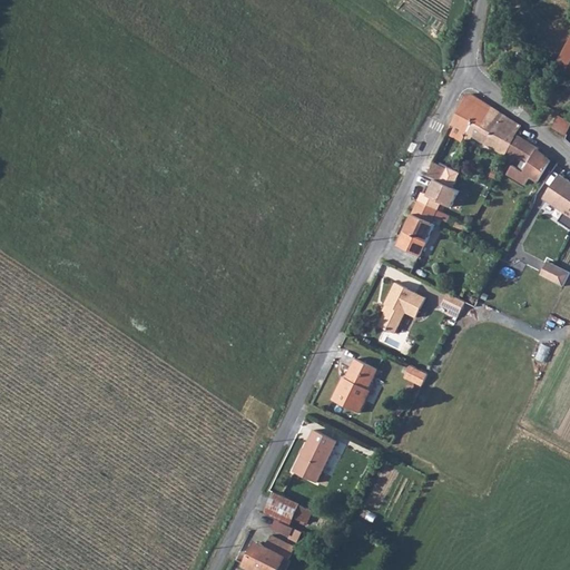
[(569,41),(559,65),(569,69),(569,41)]
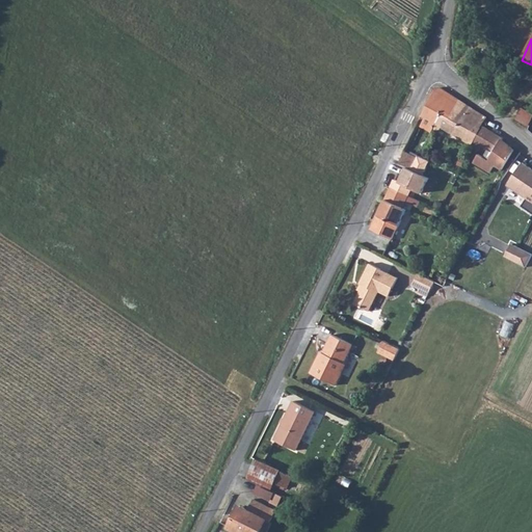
[(421,126),(430,131),(431,128),(441,111),(448,115),(458,100),(442,89),(437,88),(434,88),(422,115),(425,118),(421,126)]
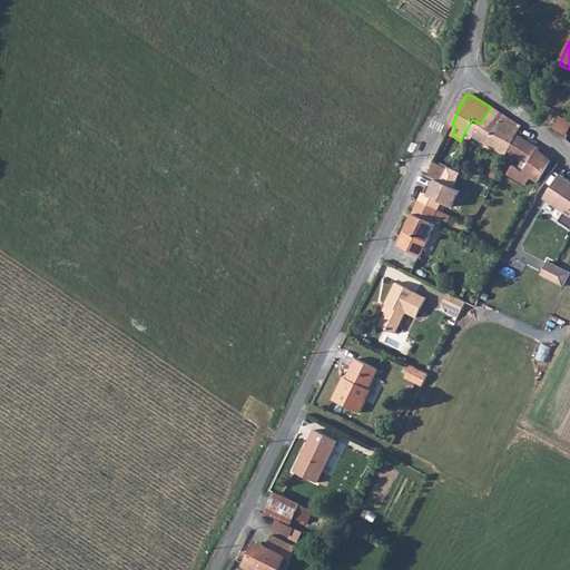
[(472,119),(462,137),(468,140),(470,136),(479,141),(482,144),(498,111),(491,107),(480,124),(472,119)]
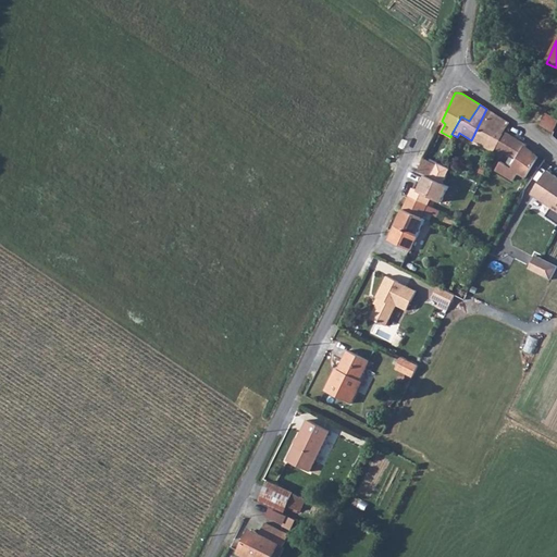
[(486,109),(471,140),(493,156),(507,128),(508,125),(502,119),(486,109)]
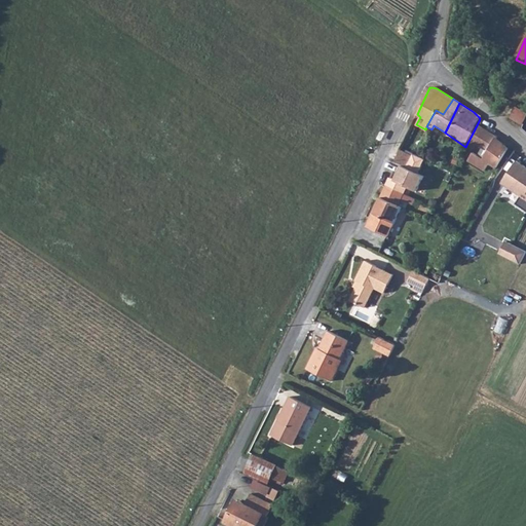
[(525,110),(518,107),(513,118),(523,123),(525,116),(525,110)]
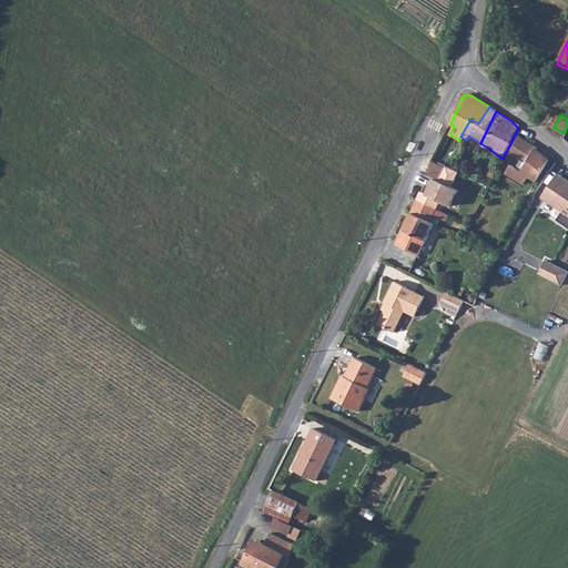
[(503,159),(501,160),(505,162),(509,156),(518,162),(515,168),(508,164),(504,173),(519,184),(526,175),(534,181),(547,161),(517,131),(503,159)]
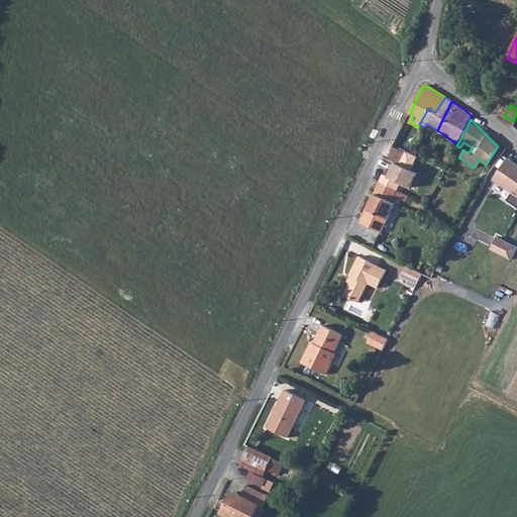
[(392,152),(388,159),(391,160),(399,165),(402,161),(403,158),(392,152)]
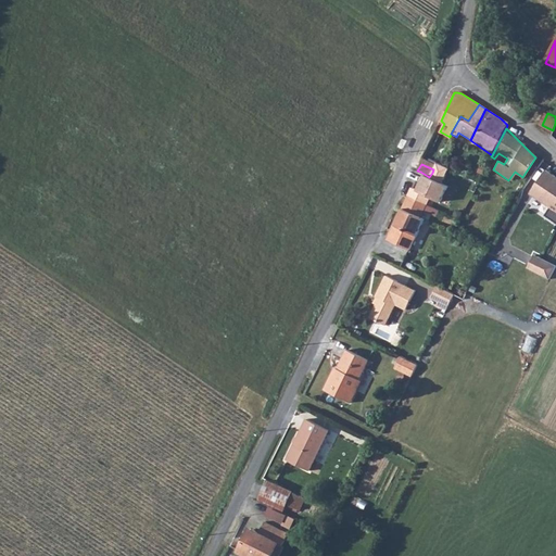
[(420,172),(408,196),(427,205),(439,181),(429,177),(420,172)]
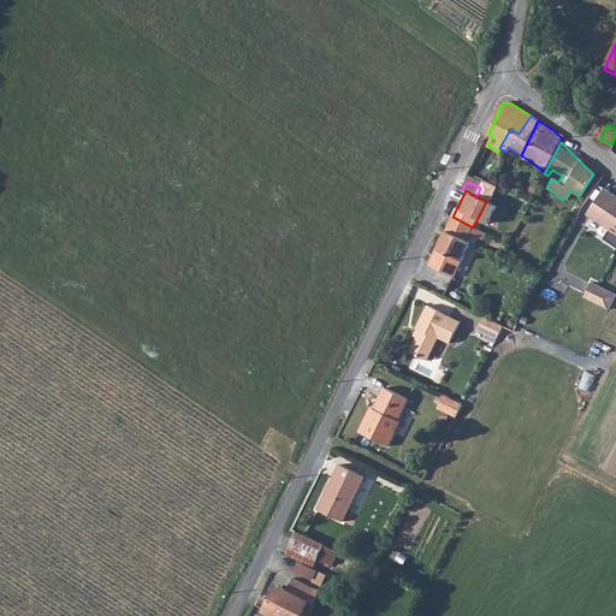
[(615,195),(606,190),(587,215),(610,229),(606,236),(615,242),(615,195)]
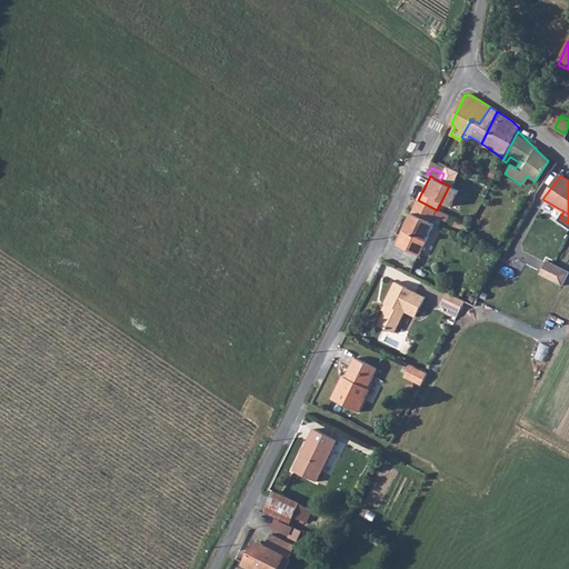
[(442,177),(439,181),(449,186),(451,182),(442,177)]
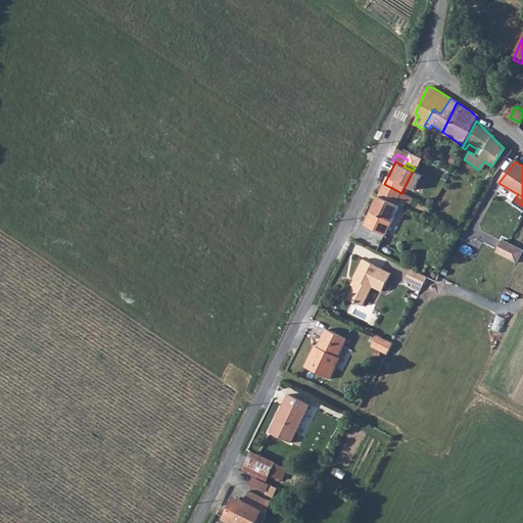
[(401,193),(384,184),(365,226),(385,236),(400,206),(396,205),(401,193)]
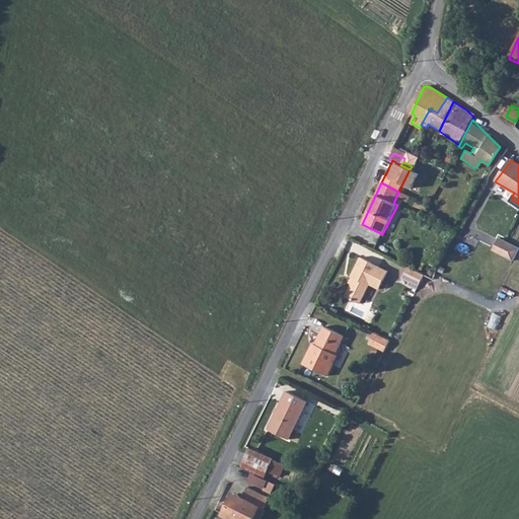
[(518,248),(499,238),(493,251),(514,263),(518,251),(518,248)]
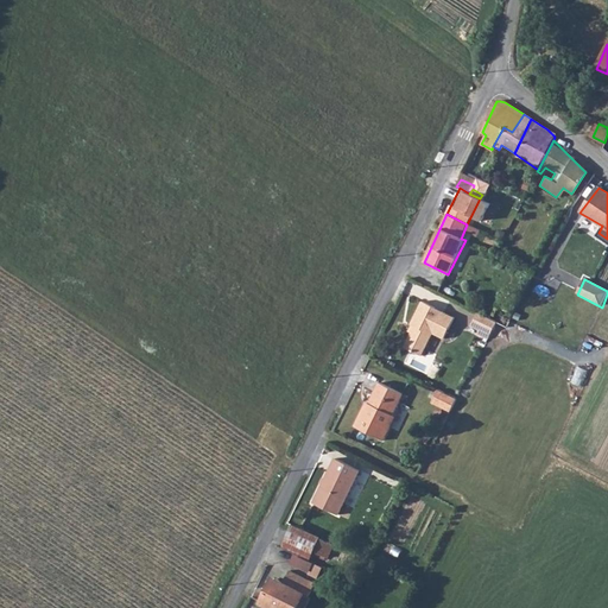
[(415,322),(404,342),(423,352),(435,328),(445,333),(456,312),(422,297),(411,320),(415,322)]
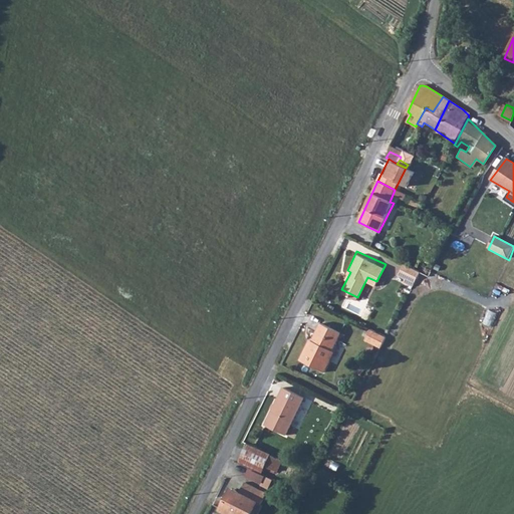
[(402,260),(397,271),(403,274),(412,278),(418,268),(402,260)]
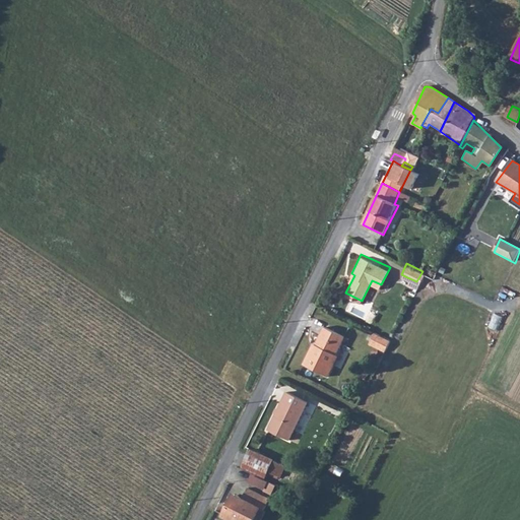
[(407,277),(406,281),(414,285),(416,281),(407,277)]
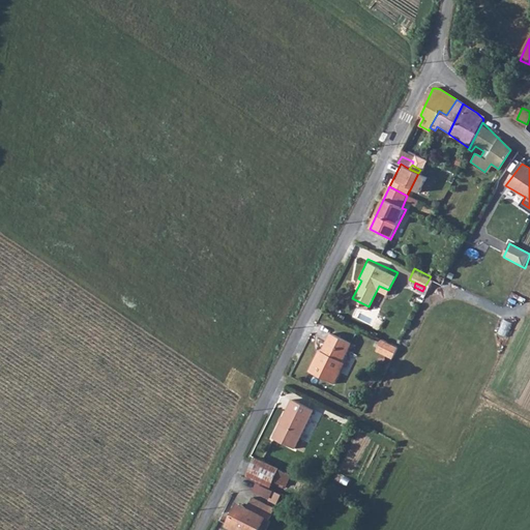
[(319,353),(310,372),(332,383),(339,372),(336,371),(352,342),(331,332),(321,353),(319,353)]
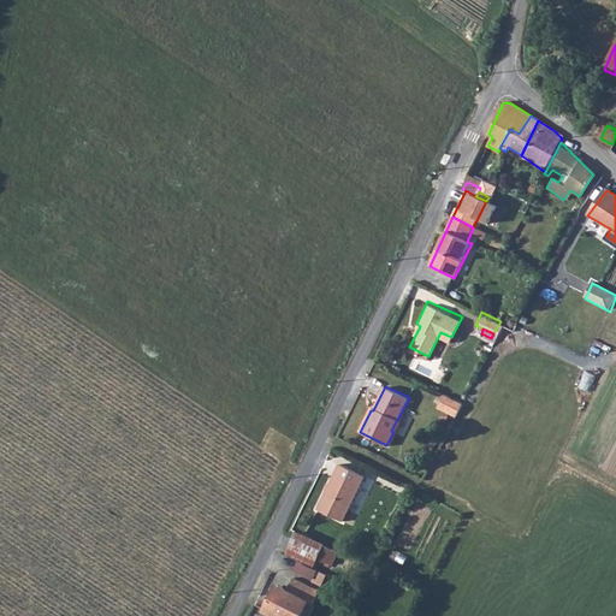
[(460,401),(440,392),(434,406),(454,415),(460,401)]
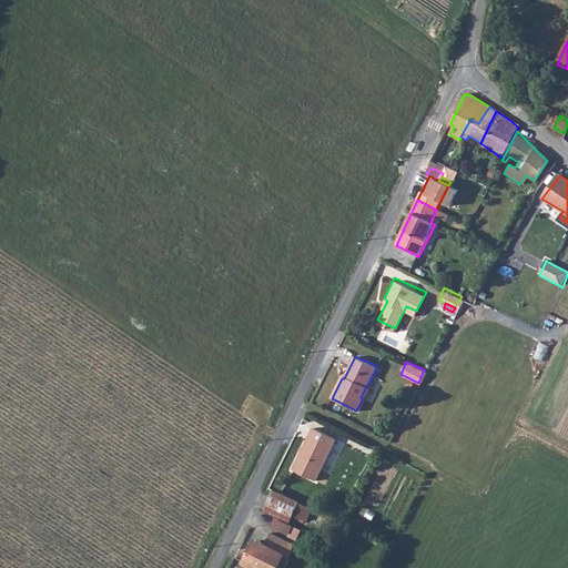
[(315,427),(295,467),(317,477),(337,438),(315,427)]
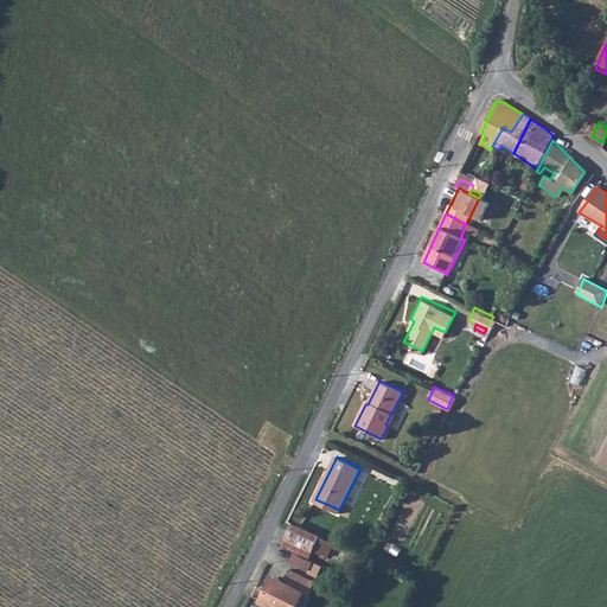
[(320,536),(293,524),(285,542),(312,554),(314,550),(320,536)]
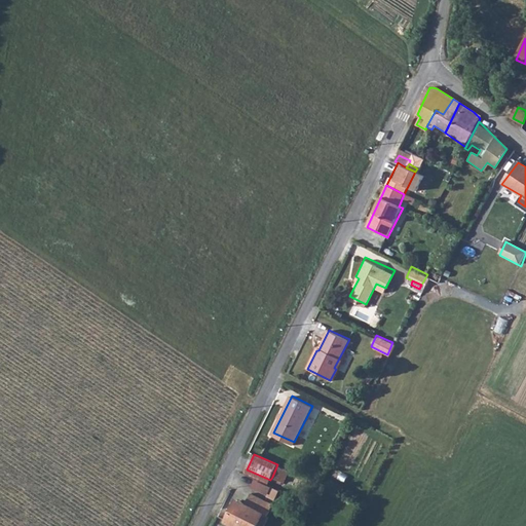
[(277,464),(272,477),(284,482),(290,470),(277,464)]
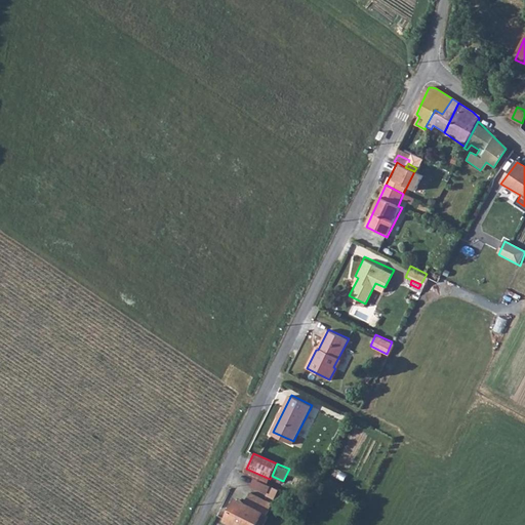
[(231,509),(225,519),(238,524),(257,524),(258,523),(256,521),(261,510),(266,512),(271,501),(249,491),(244,501),(239,498),(233,511),(231,509)]
